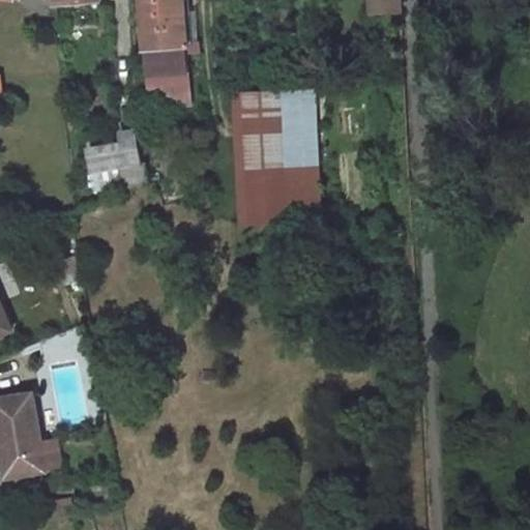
[(168,48),(187,47),(185,7),(184,0),(142,0),(147,53),(152,108),(167,106),(162,76),(170,75),(168,48)]
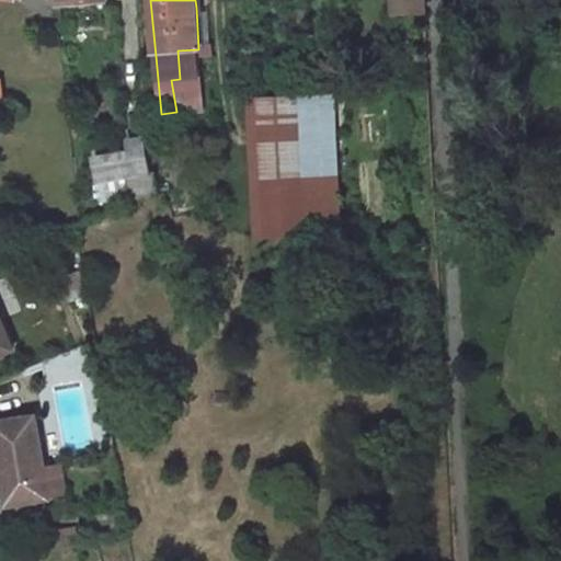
[(397,0),(399,18),(426,16),(424,0),(397,0)]
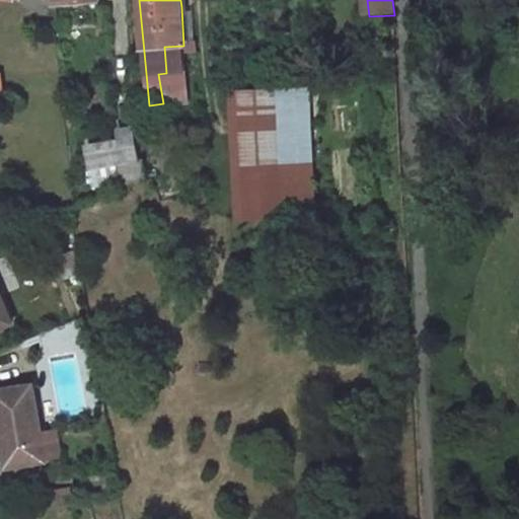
[(183,46),(184,52),(196,52),(195,42),(190,42),(187,6),(181,7),(183,46)]
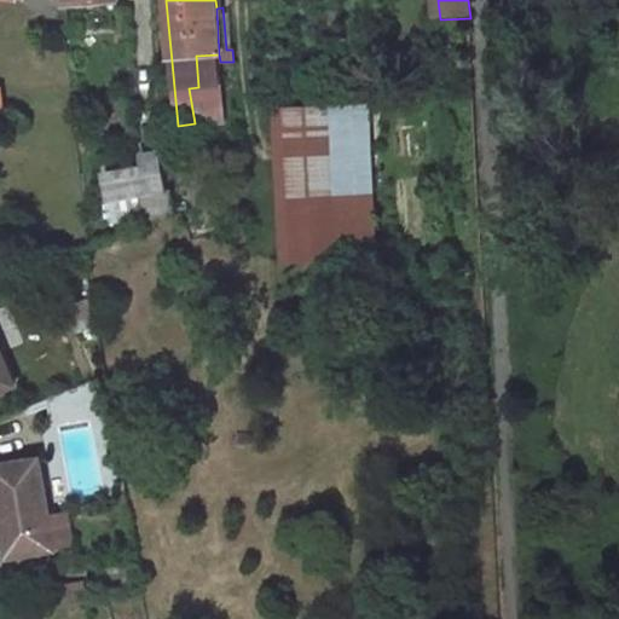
[(220,62),(219,55),(196,56),(198,87),(189,88),(195,123),(224,121),(220,62)]
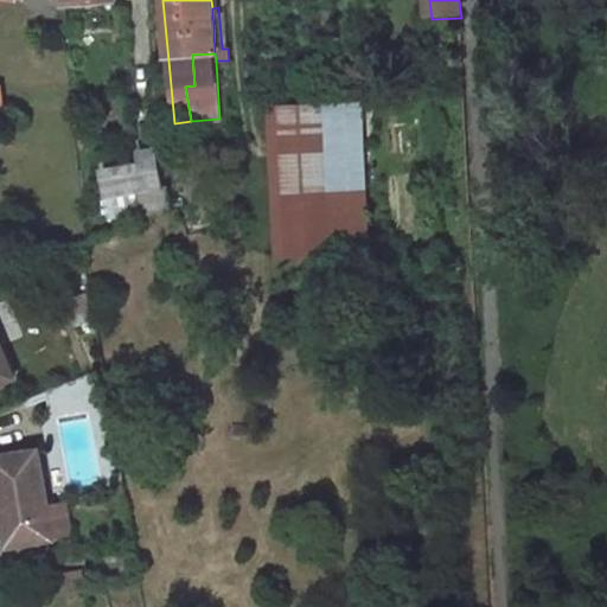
[(301,134),(363,132),(363,116),(364,116),(364,102),(299,106),(301,134)]
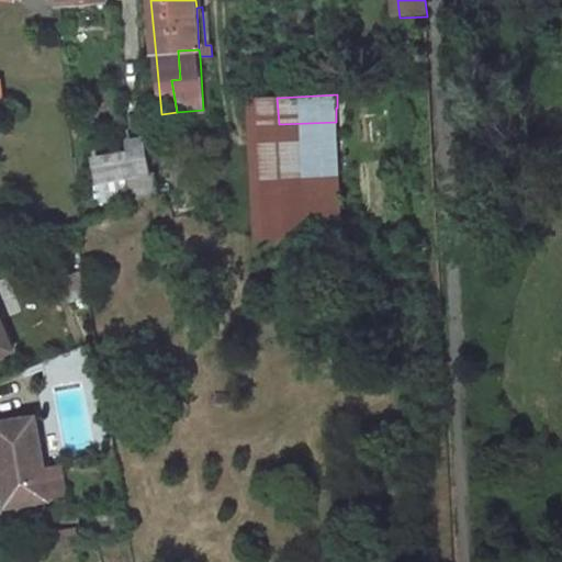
[(263,236),(341,233),(336,122),(279,124),(277,98),(277,97),(258,98),(263,236)]
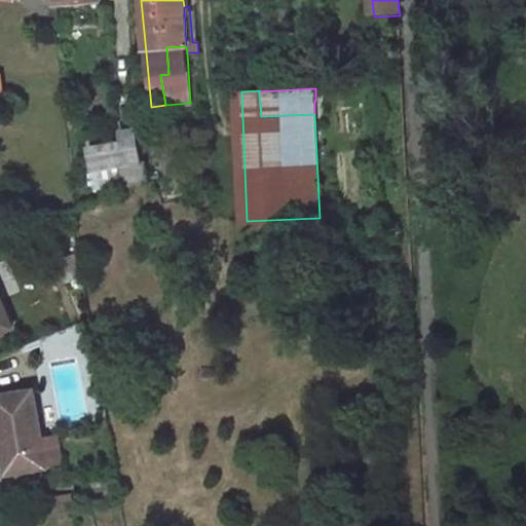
[(123,145),(89,151),(92,171),(119,165),(140,160),(138,130),(121,133),(123,145)]
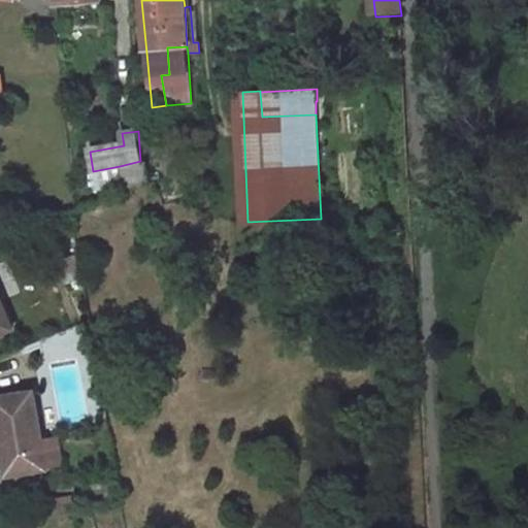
[(140,161),(120,166),(124,192),(147,184),(145,162),(140,161)]
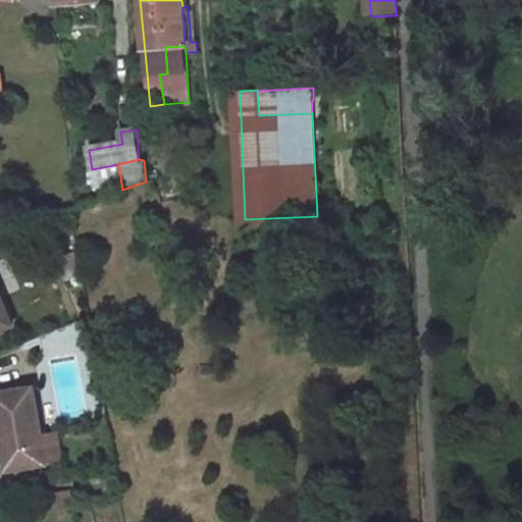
[(0,290),(0,332),(16,326),(0,290)]
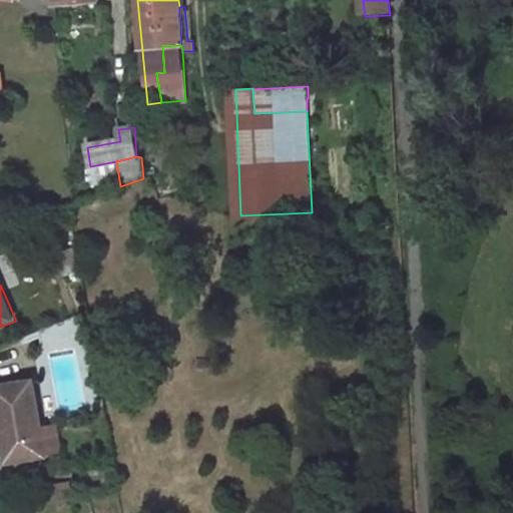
[(33,378),(0,383),(0,416),(8,458),(46,453),(33,378)]
